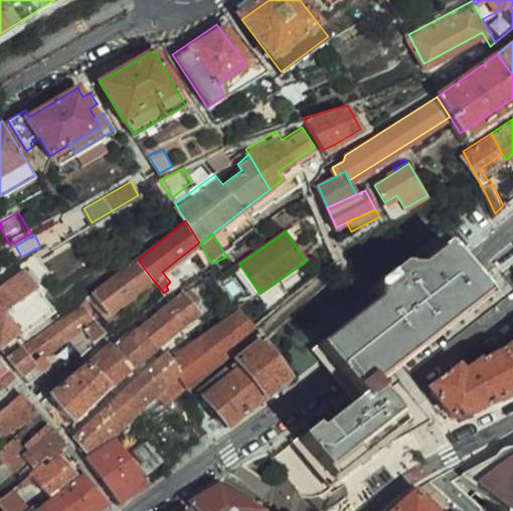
[(485,313),(442,250),(411,273),(395,271),(370,288),(369,307),(313,350),(346,398),(353,409),(308,443),(303,436),(277,457),(296,488),(303,493),(312,494),(321,488),(390,438),(428,420),(406,379),(403,373),(485,313)]
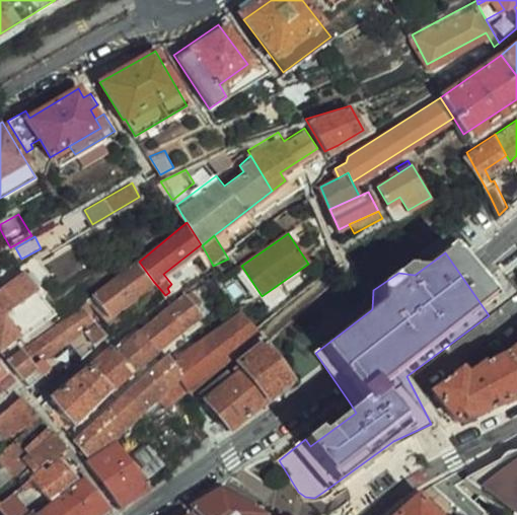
[(107,315),(153,281),(139,262),(93,295),(107,315)]
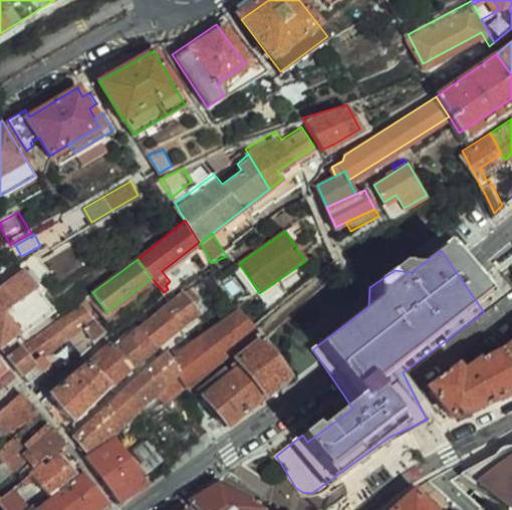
[(23,265),(0,282),(0,344),(27,325),(28,327),(55,307),(23,265)]
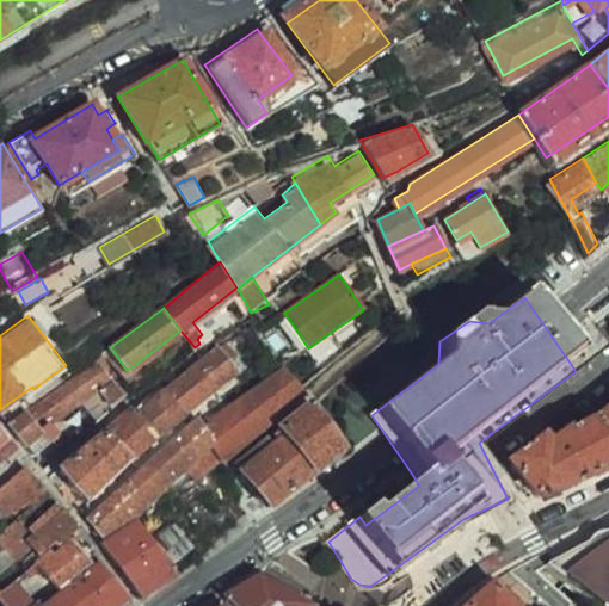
[(232,336),(162,385),(184,412),(237,371),(228,359),(238,352),(233,345),(237,342),(232,336)]
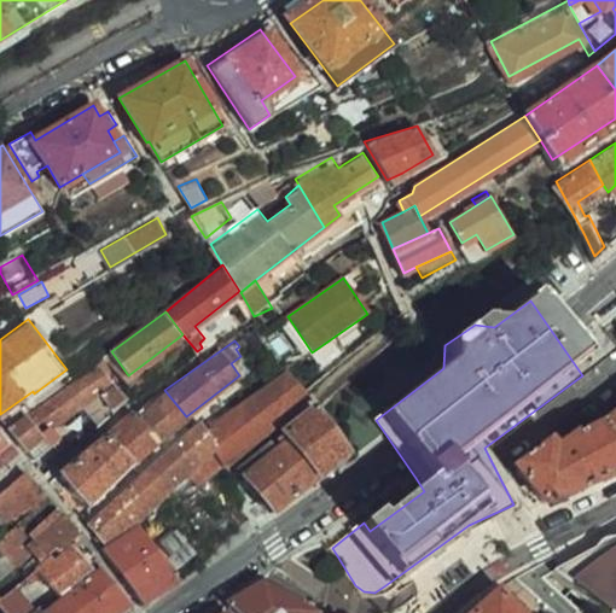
[(115,409),(128,397),(99,360),(10,425),(34,457),(51,444),(44,435),(102,393),(115,409)]
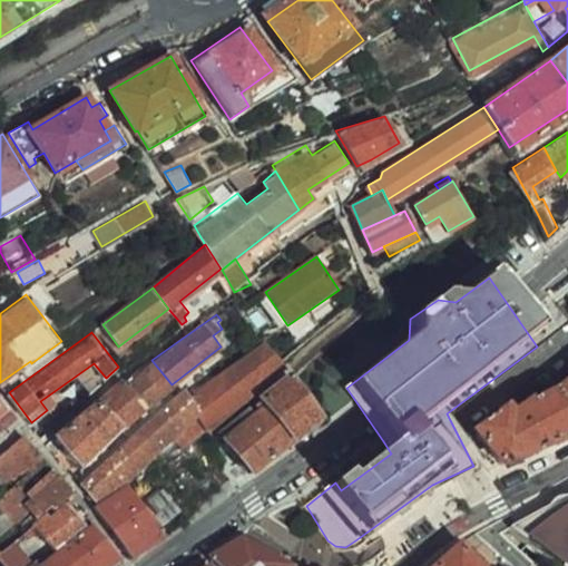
[(549,381),(567,366),(567,332),(519,373),(525,388),(530,392),(549,381)]
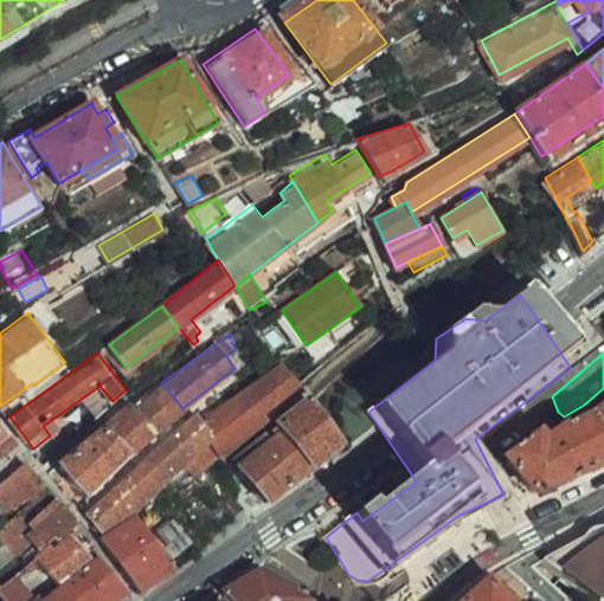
[(218,456),(300,386),(282,362),(203,420),(207,428),(212,435),(209,440),(218,456)]
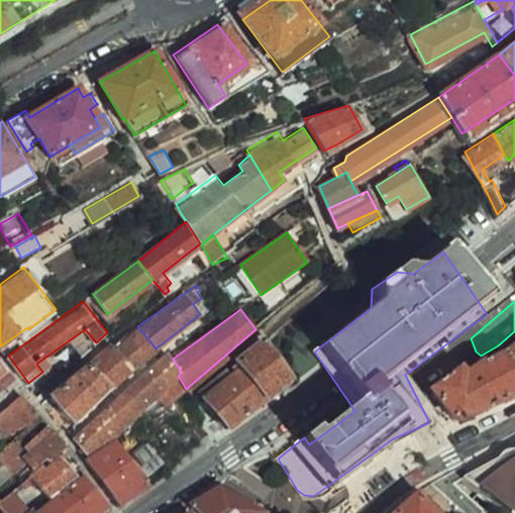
[(114,331),(118,328),(128,321),(121,311),(111,318),(115,324),(111,327),(114,331)]
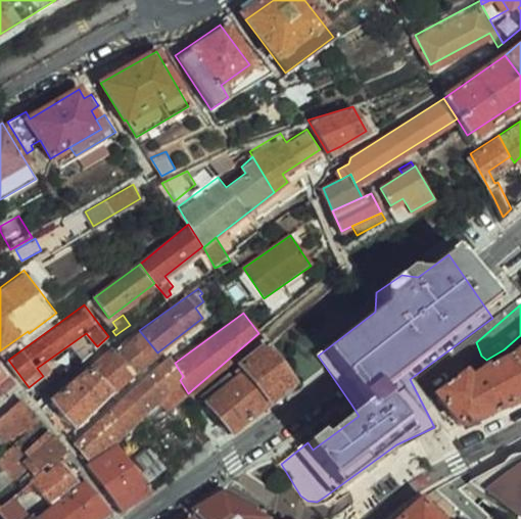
[(137,328),(124,338),(125,340),(113,349),(135,373),(157,352),(139,330),(137,328)]
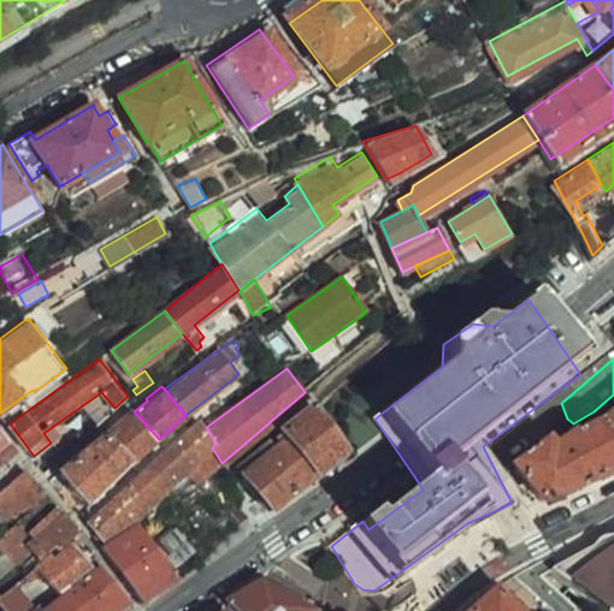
[(289,438),(317,472),(347,449),(316,404),(278,433),(283,442),(289,438)]
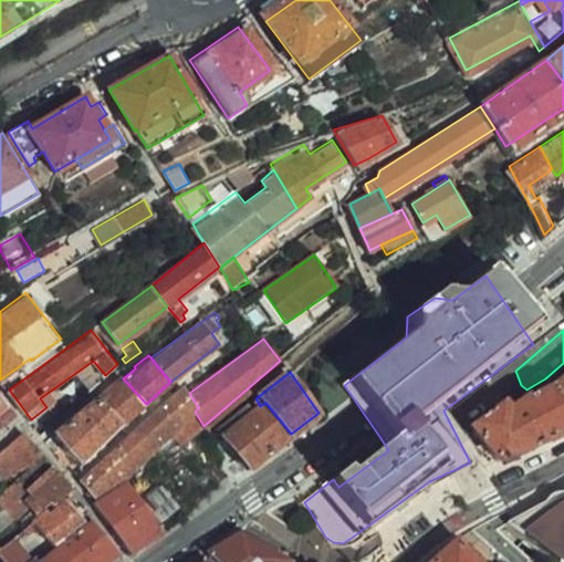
[(563,372),(550,383),(563,404),(563,372)]
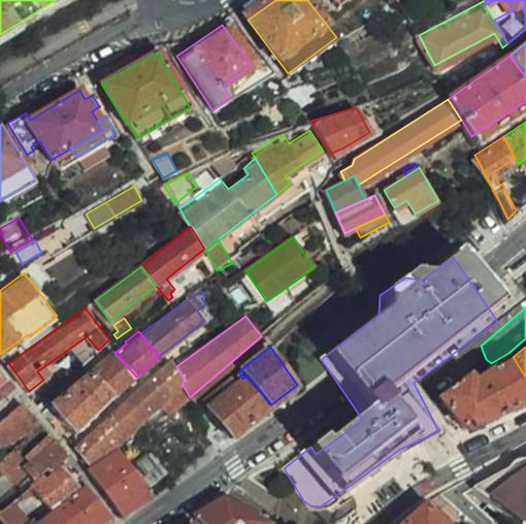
[(32,395),(38,402),(84,362),(75,352),(47,374),(51,379),(32,395)]
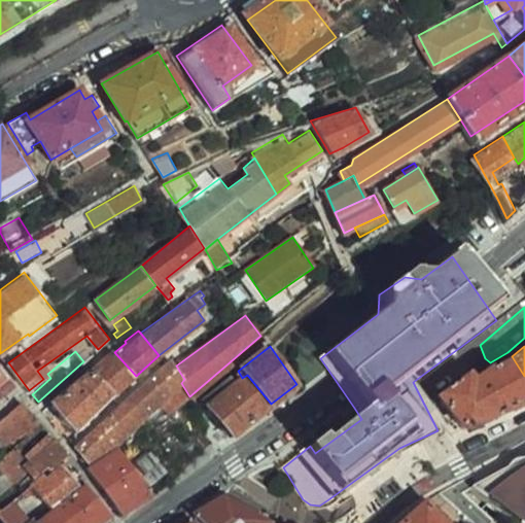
[(113,395),(136,376),(114,352),(91,373),(113,395)]
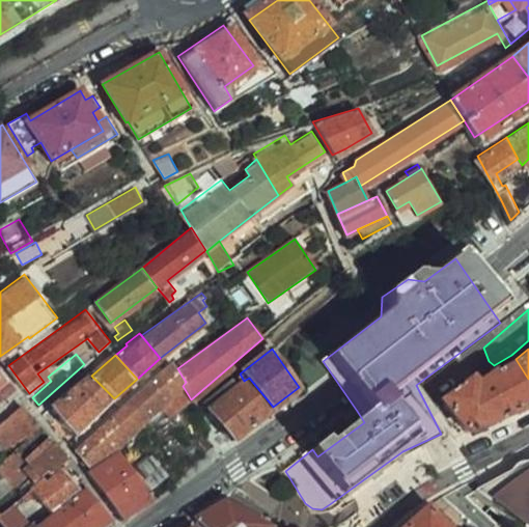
[(468,430),(528,403),(528,379),(516,359),(477,381),(472,375),(471,373),(442,395),(468,430)]
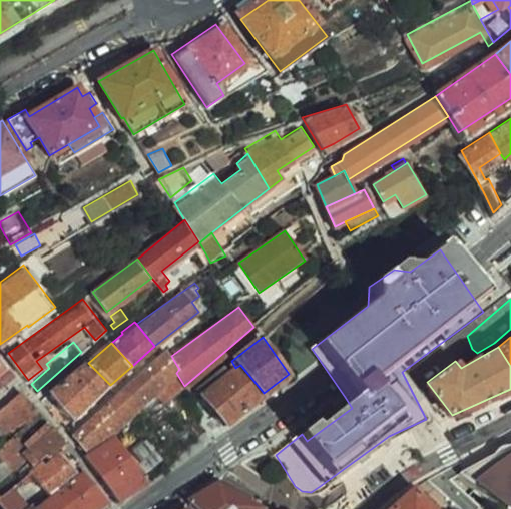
[(161,353),(139,374),(118,393),(72,435),(81,448),(105,432),(175,363),(171,356),(170,353),(166,348),(161,353)]
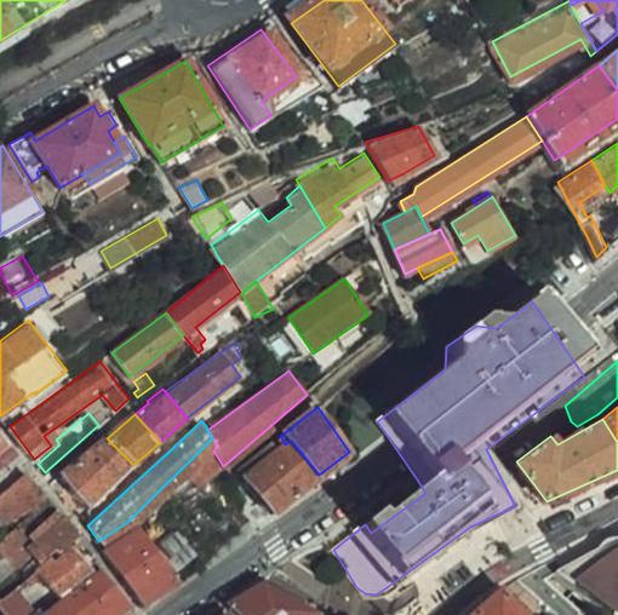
[(240,466),(274,511),(319,475),(291,441),(285,444),(280,436),(240,466)]
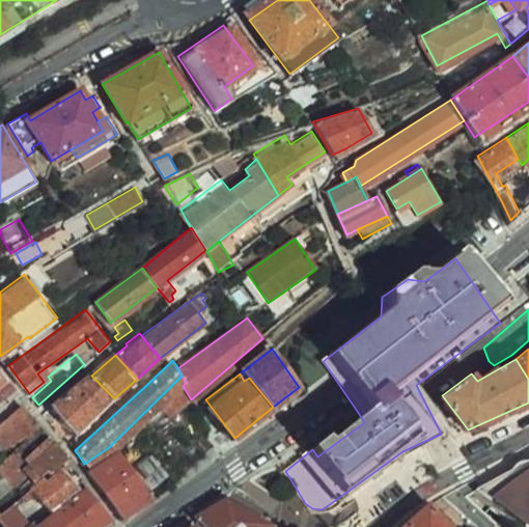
[(0,396),(1,396),(6,403),(16,394),(0,375),(0,396)]
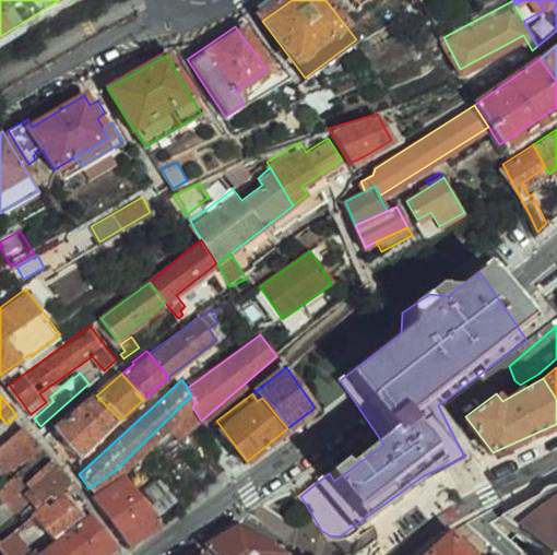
[(81,458),(120,420),(96,396),(56,428),(67,443),(81,458)]
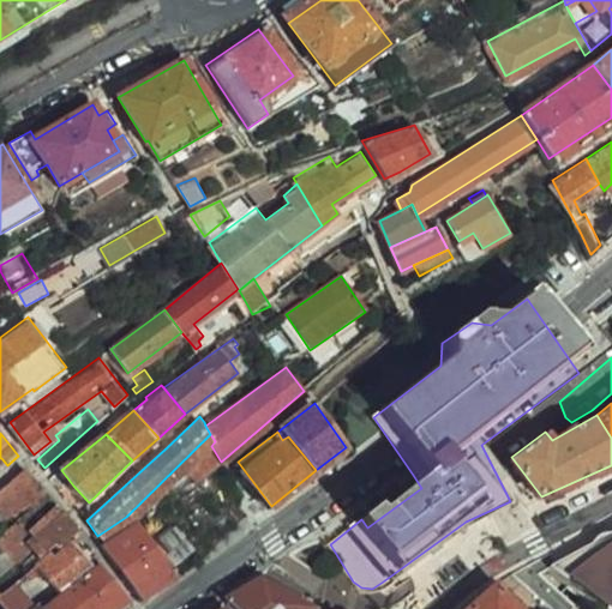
[(0,518),(6,525),(47,492),(25,465),(0,486),(0,518)]
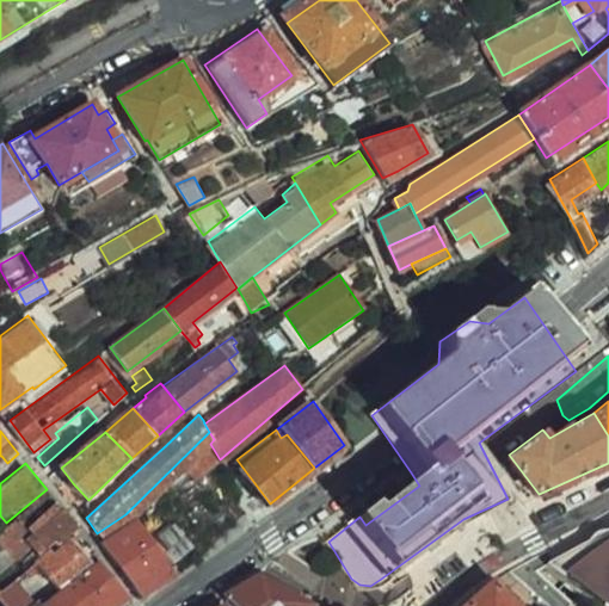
[(47,489),(6,523),(0,527),(0,568),(34,540),(42,549),(56,536),(60,539),(79,526),(47,489)]
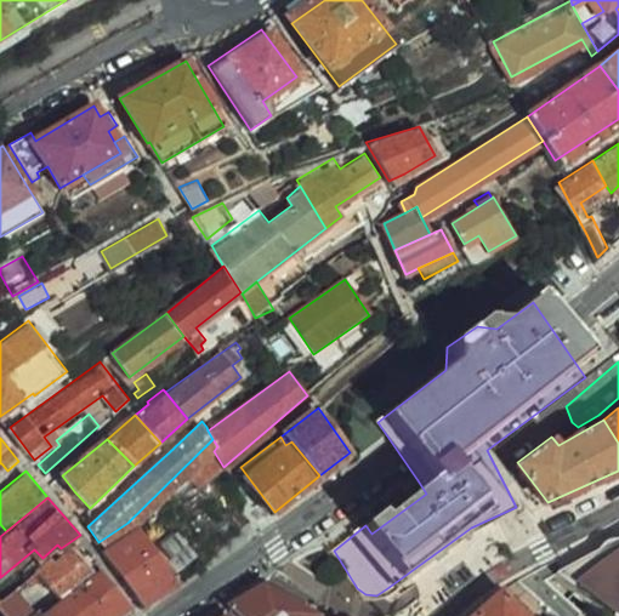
[(151,589),(163,582),(175,576),(140,525),(103,548),(103,552),(138,600),(151,589)]
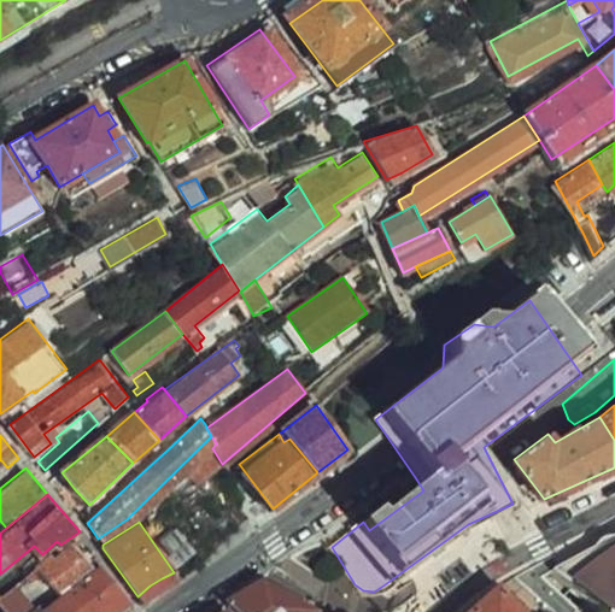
[(614,611),(614,528),(550,564),(598,608),(595,611),(614,611)]
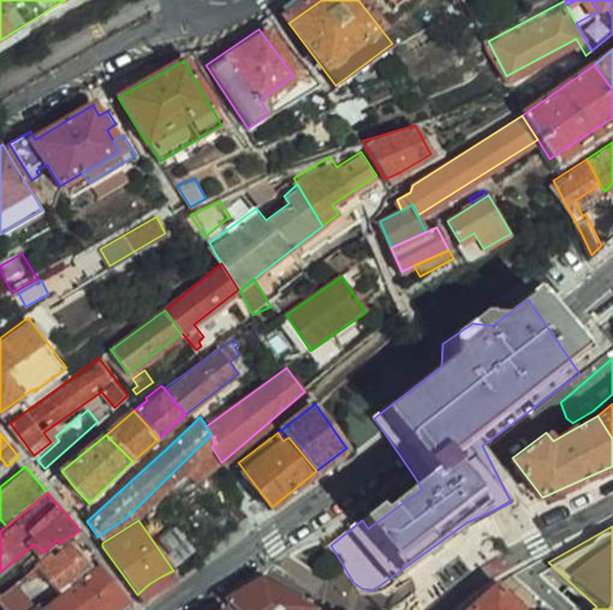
[(65,592),(99,563),(84,548),(78,538),(60,551),(58,549),(40,562),(65,592)]
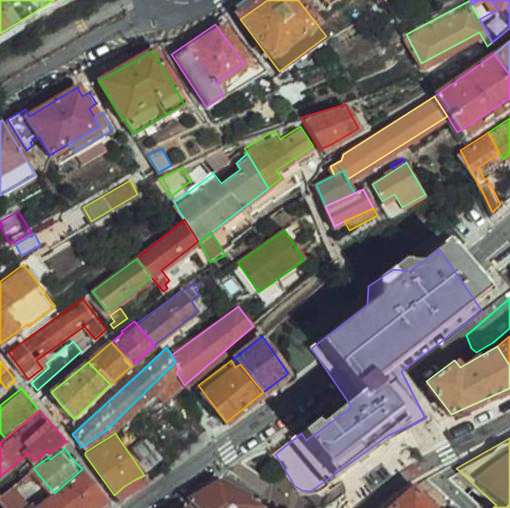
[(54,493),(33,468),(27,472),(19,478),(39,506),(54,493)]
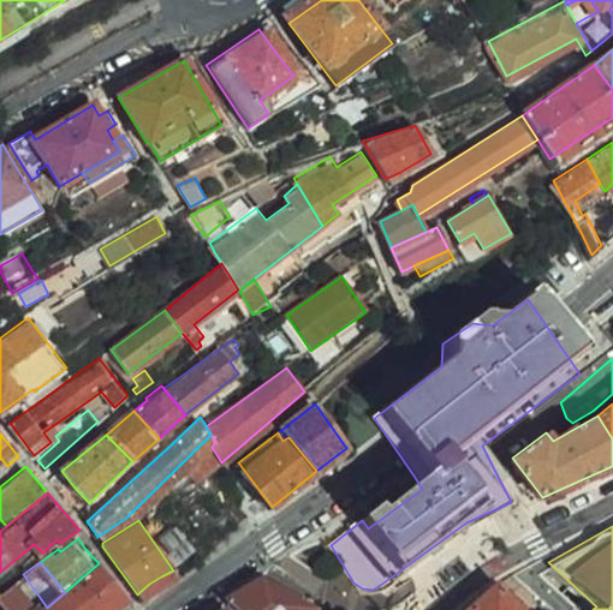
[(65,592),(47,608),(48,609),(124,609),(132,604),(99,563),(65,592)]
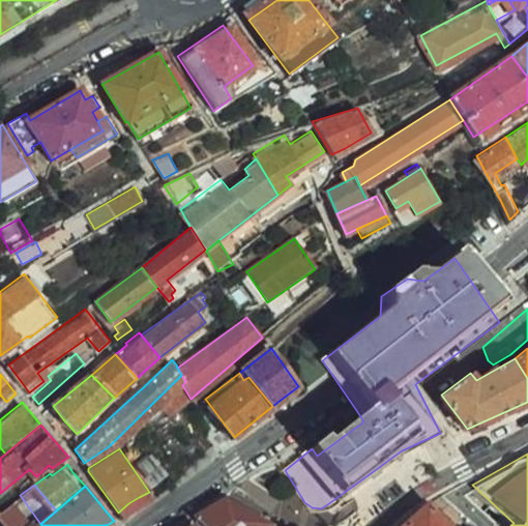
[(243,498),(247,492),(242,488),(233,493),(243,498)]
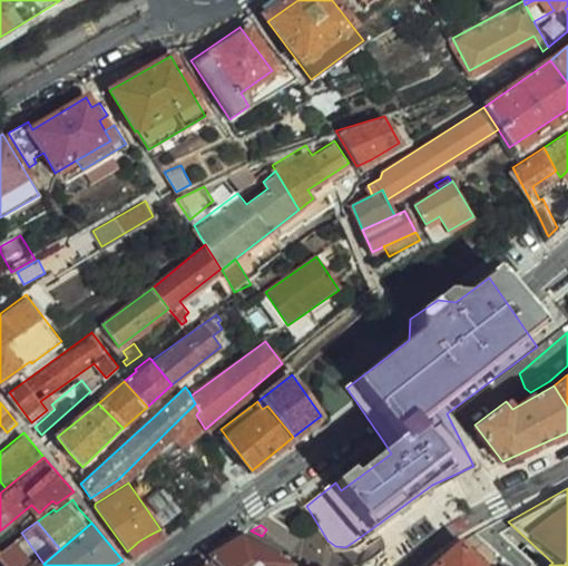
[(278,559),(287,545),(266,529),(262,536),(251,530),(245,535),(278,559)]
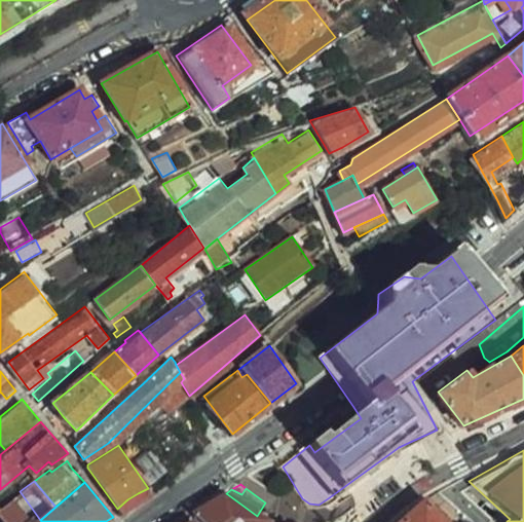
[(262,521),(264,521),(257,516),(226,493),(223,492),(193,513),(194,515),(201,521),(262,521)]
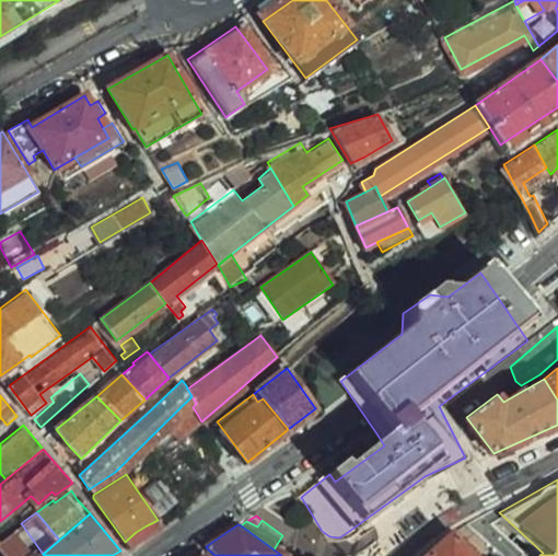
[(2,537),(0,539),(0,548),(1,551),(4,555),(44,555),(43,554),(39,555),(23,555),(15,545),(11,548),(2,537)]
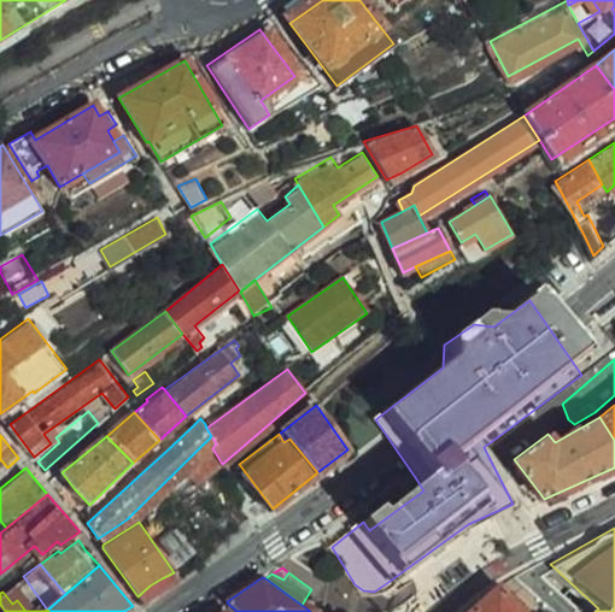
[(505,611),(490,594),(469,611),(505,611)]
